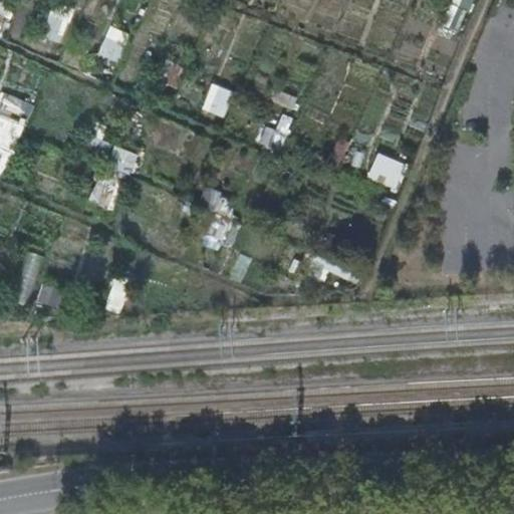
[(0,0),(0,13),(8,17),(14,0),(0,0)]
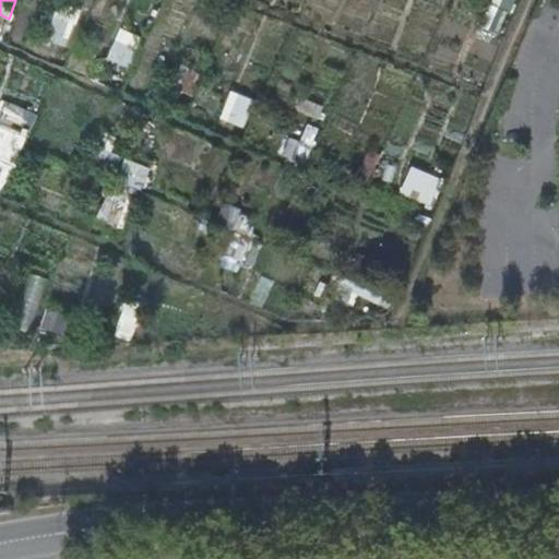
[(491,0),(487,30),(509,33),(513,0),(491,0)]
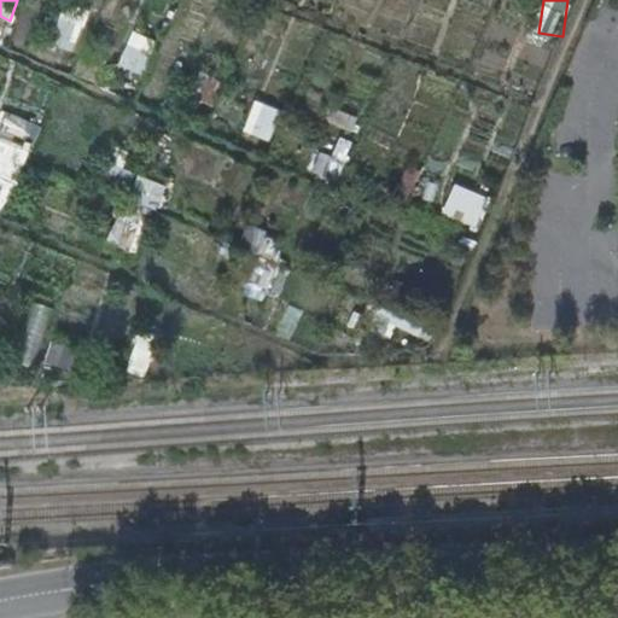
[(52,46),(76,53),(87,16),(63,9),(52,46)]
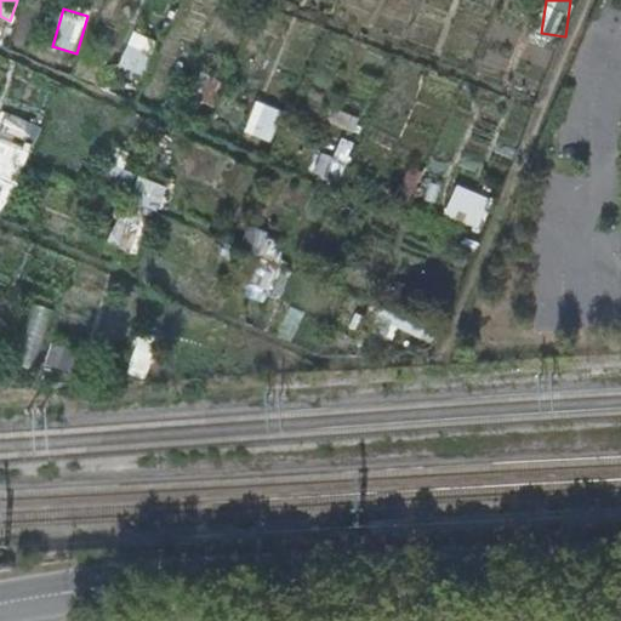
[(135,32),(119,67),(144,77),(160,41),(135,32)]
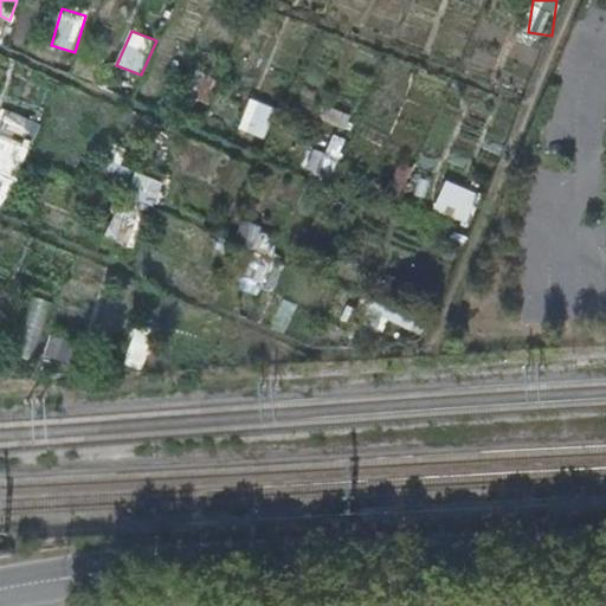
[(240,129),(266,139),(278,108),(253,98),(240,129)]
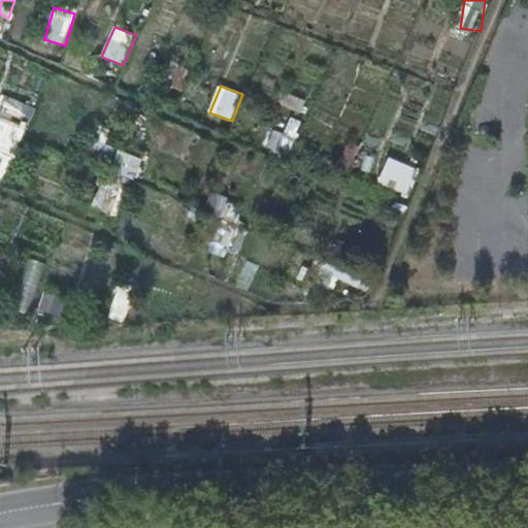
[(0,122),(26,129),(33,105),(4,97),(0,110),(0,122)]
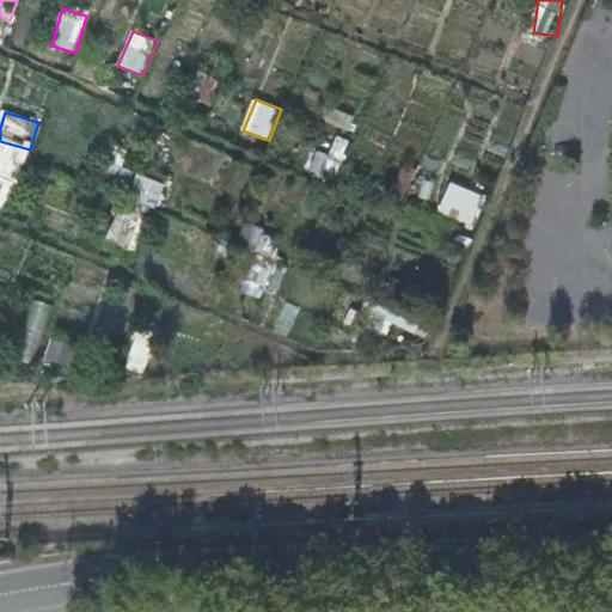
[(133,197),(160,202),(164,183),(135,178),(133,197)]
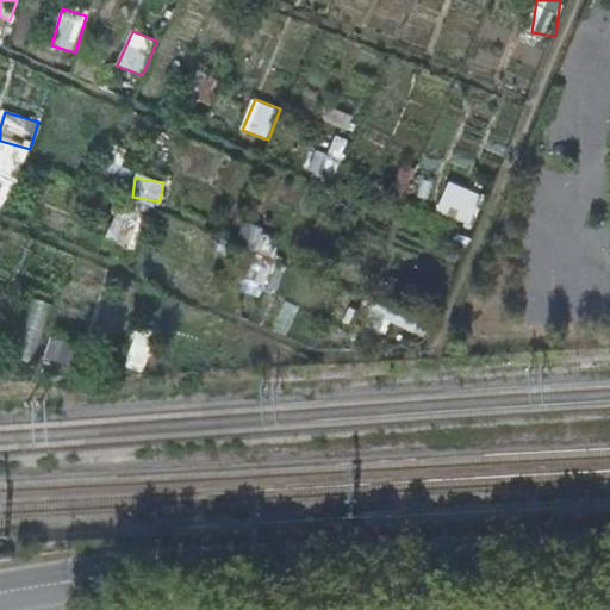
[(439,215),(474,225),(485,193),(449,181),(439,215)]
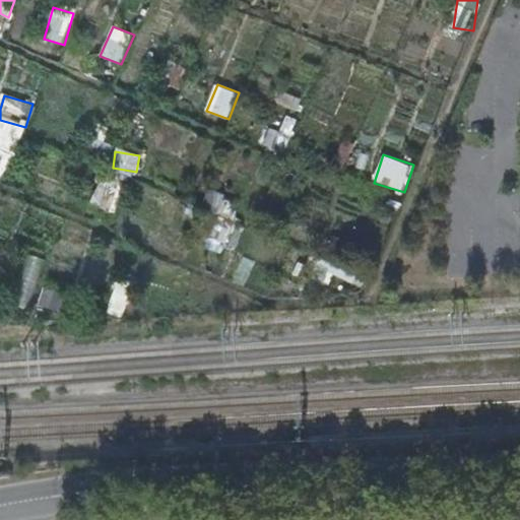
[(103,176),(91,203),(108,210),(120,183),(103,176)]
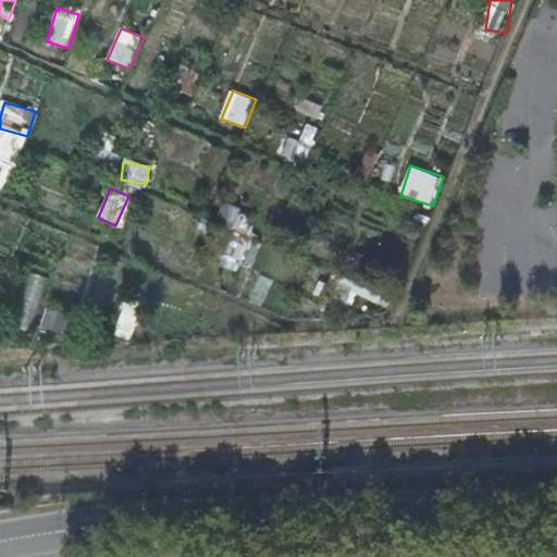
[(128,343),(144,314),(128,307),(113,335),(128,343)]
